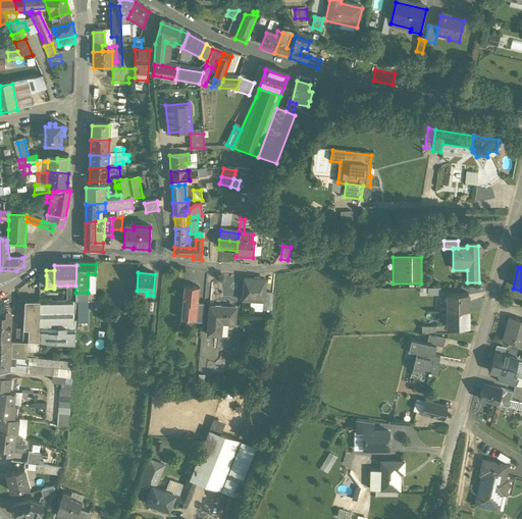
[(265,283),(245,281),(243,303),(263,305),(264,297),(265,283)]
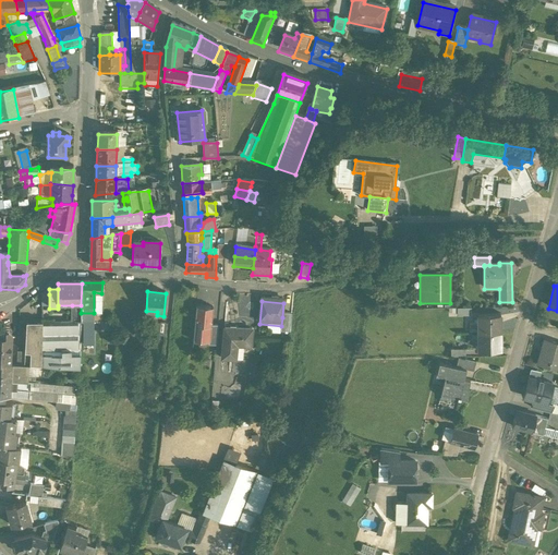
[(81,305),(72,305),(71,315),(71,324),(81,324),(81,313),(81,305)]
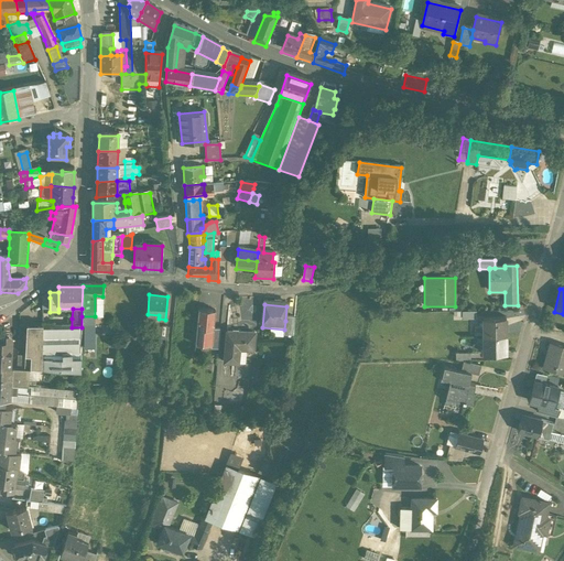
[(215,312),(198,311),(195,345),(212,347),(214,331),(215,312)]
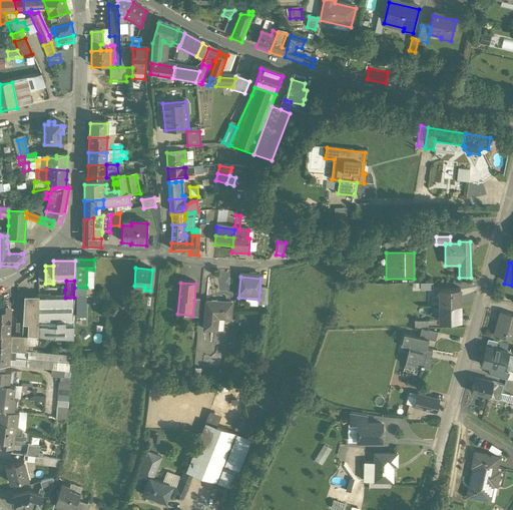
[(74,288),(74,298),(86,298),(86,288),(74,288)]
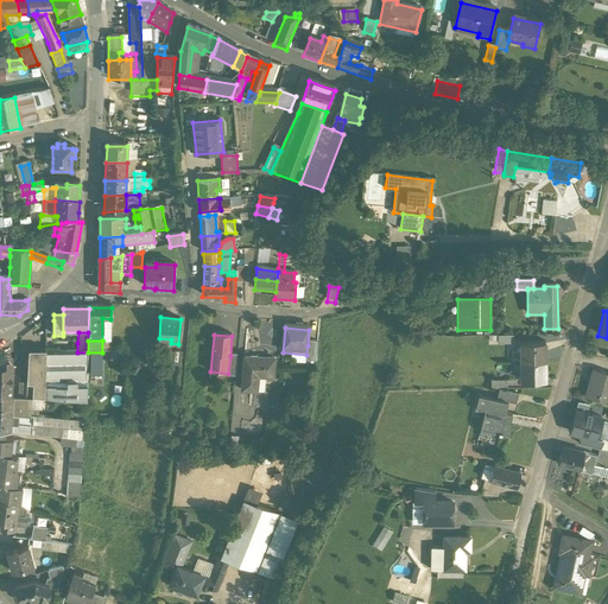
[(545,343),(520,344),(520,363),(545,363),(545,343)]
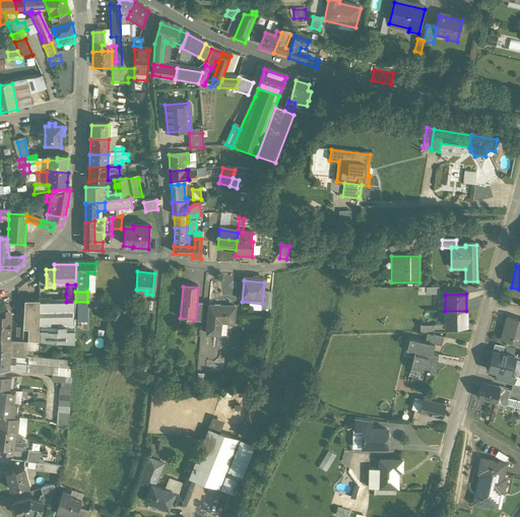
[(271,296),(263,296),(262,304),(261,312),(270,313),(271,296)]
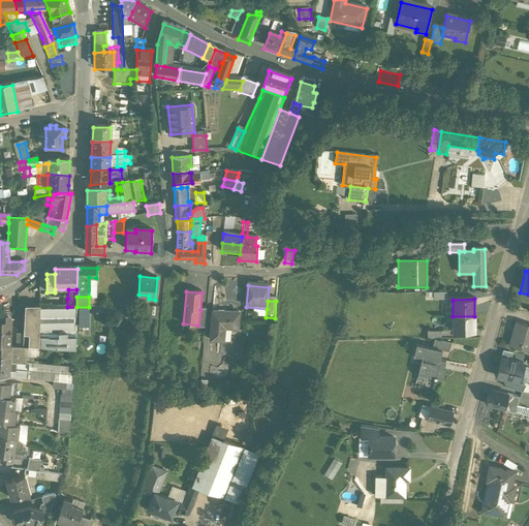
[(39,348),(40,307),(25,307),(23,347),(26,347),(39,348)]
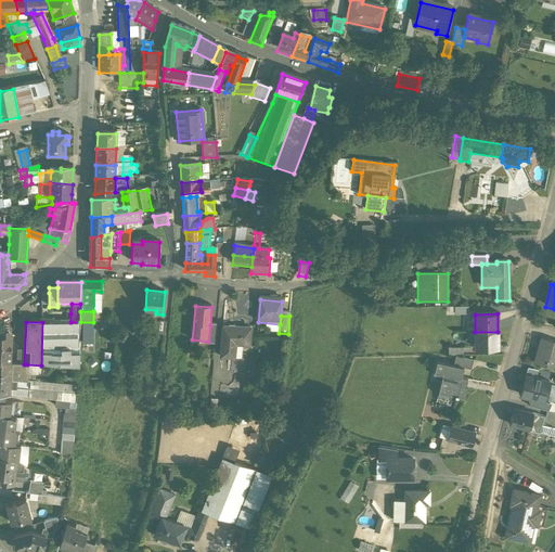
[(42,322),(41,366),(79,369),(80,322),(71,322),(42,322)]
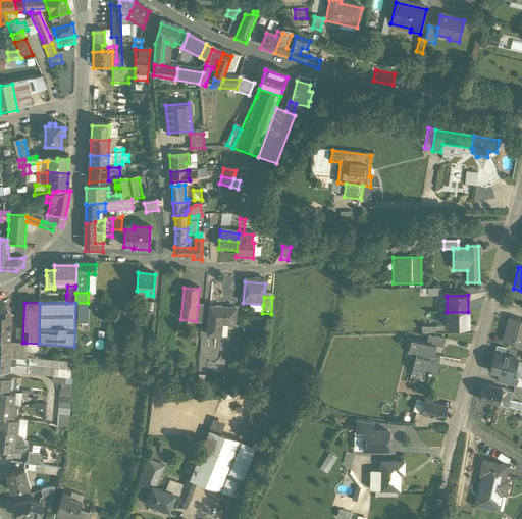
[(204,306),(198,306),(196,321),(195,324),(202,324),(204,306)]
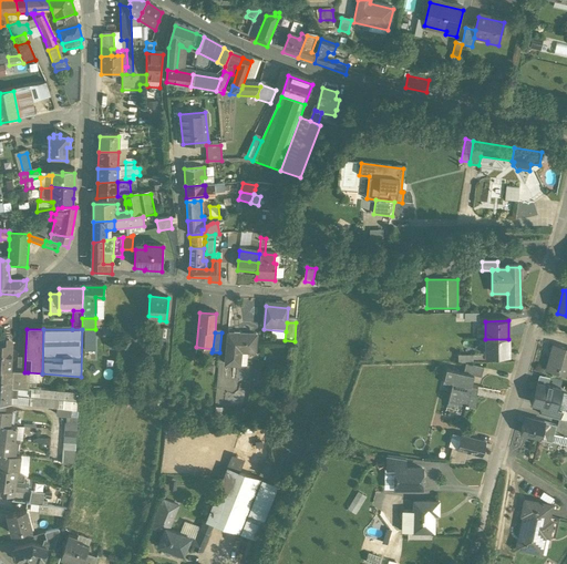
[(256,337),(228,335),(225,366),(237,367),(238,352),(255,355),(256,337)]
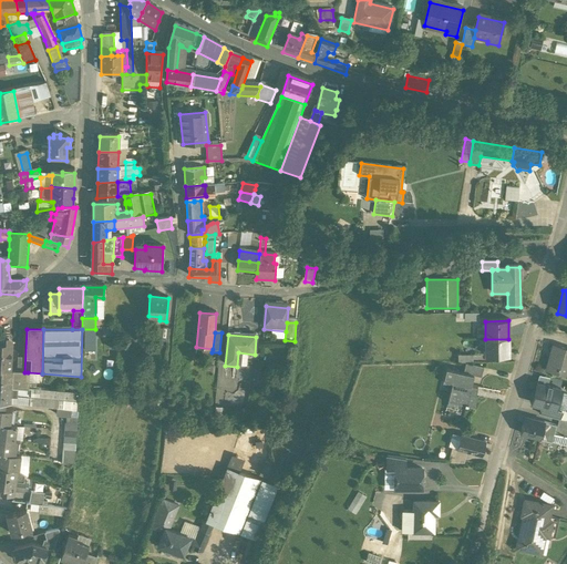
[(3,339),(0,341),(0,370),(10,371),(11,344),(8,339),(3,339)]
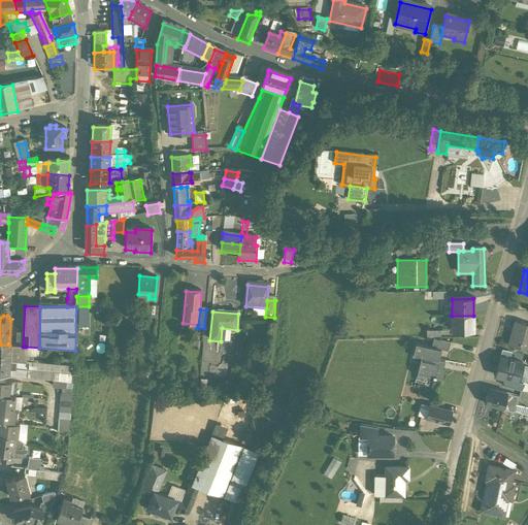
[(473,316),(452,316),(453,333),(473,332),(473,316)]
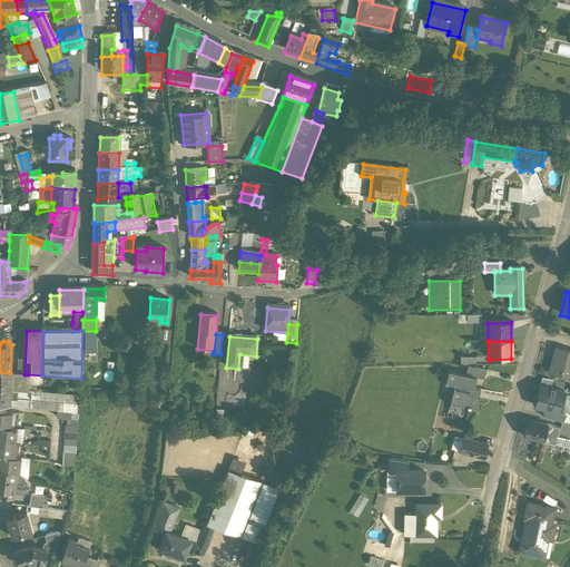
[(569,352),(554,349),(552,358),(554,359),(550,374),(569,380),(569,352)]
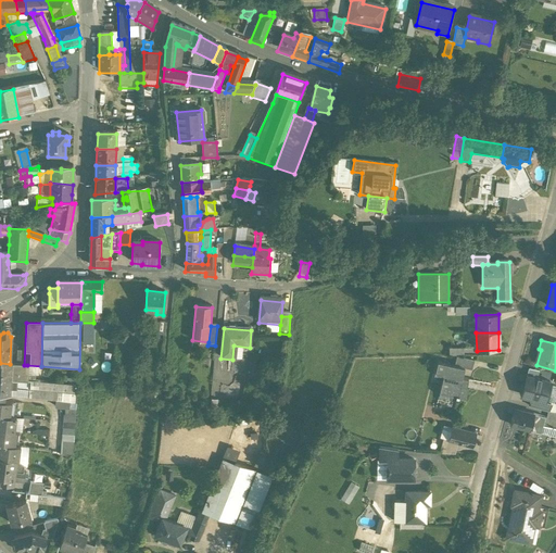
[(474,362),(456,357),(455,364),(465,367),(464,369),(471,372),(474,362)]
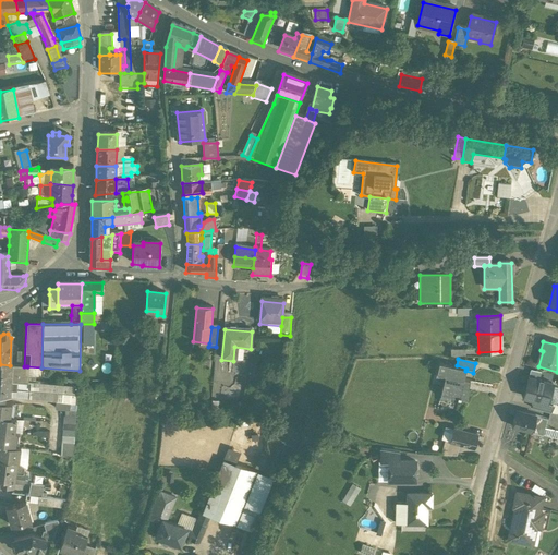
[(0,364),(0,381),(17,383),(26,384),(27,366),(24,366),(10,365),(0,364)]
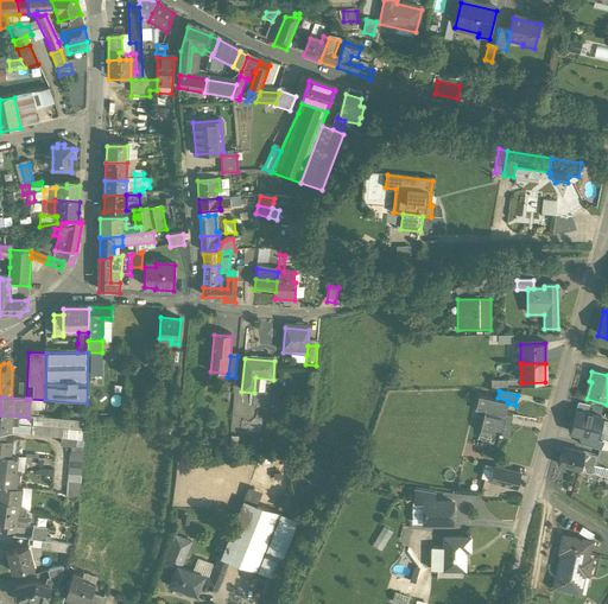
[(508,401),(498,398),(496,401),(479,396),(475,409),(486,412),(482,426),(493,428),(492,433),(499,434),(498,436),(501,437),(501,436),(508,437),(511,426),(510,425),(512,417),(505,414),(507,404),(508,401)]
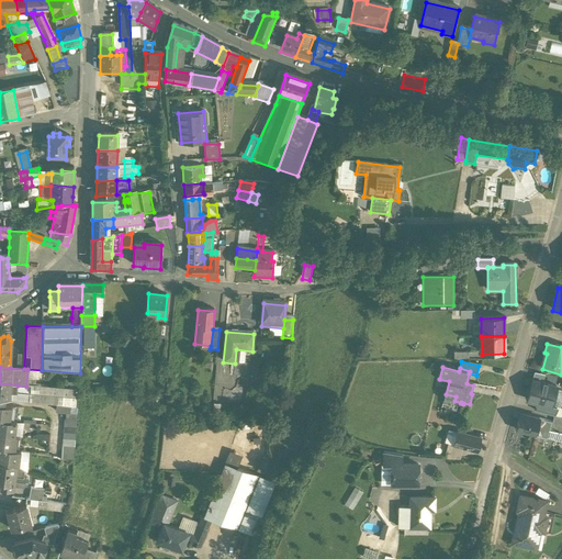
[(40,384),(41,371),(31,370),(31,384),(40,384)]
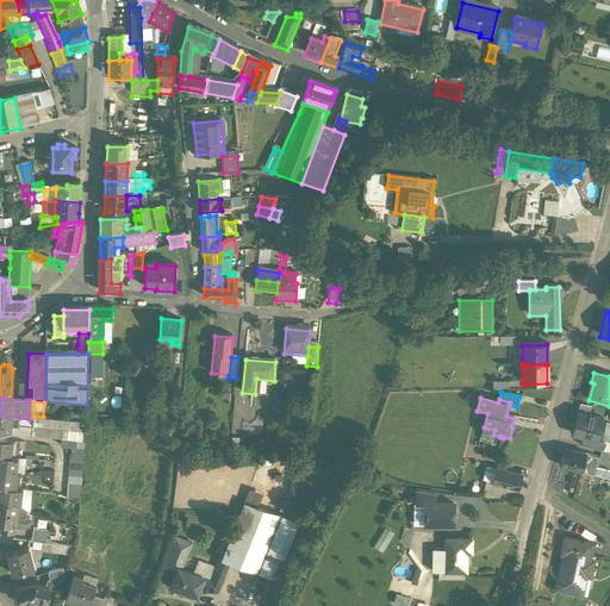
[(603,422),(578,414),(574,426),(577,428),(574,436),(583,438),(597,443),(598,442),(603,422)]
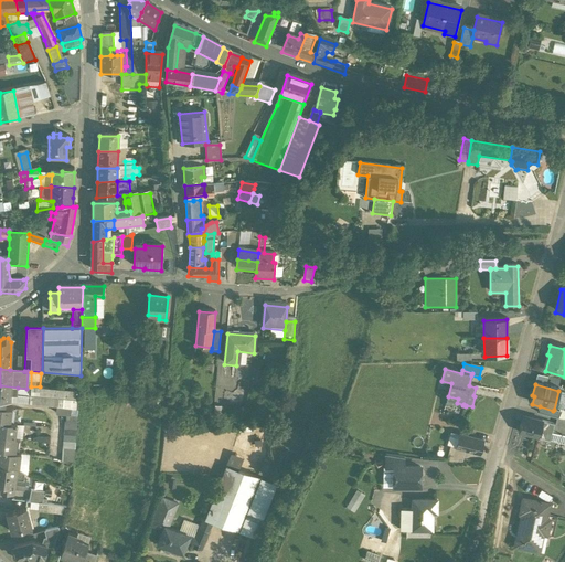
[(18,388),(0,385),(0,402),(10,403),(10,392),(17,392),(18,388)]
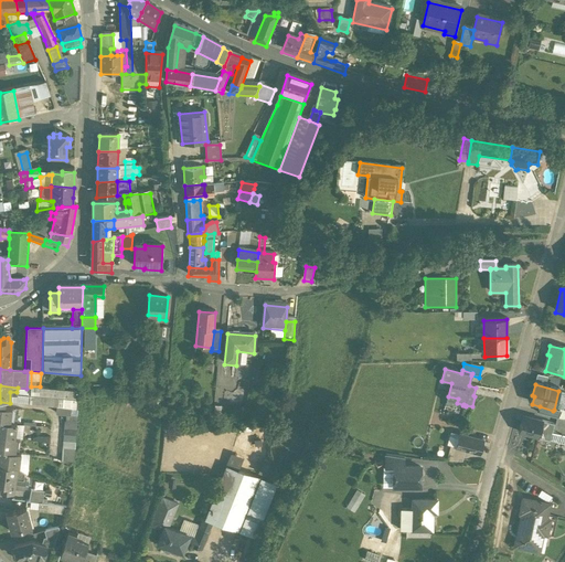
[(52,392),(34,390),(34,396),(32,396),(31,403),(51,405),(52,395),(52,392)]
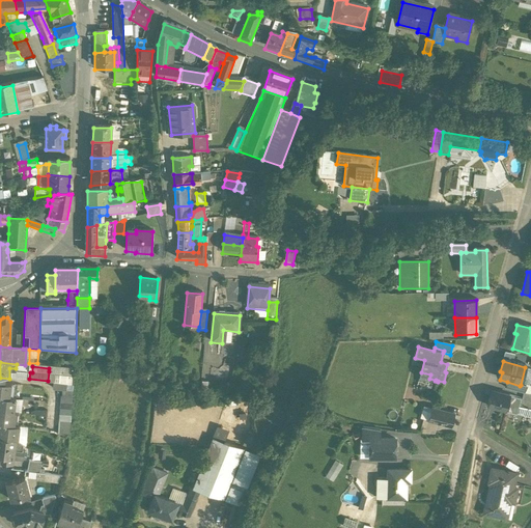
[(73,369),(65,368),(65,373),(62,372),(62,382),(61,385),(66,386),(73,386),(73,369)]
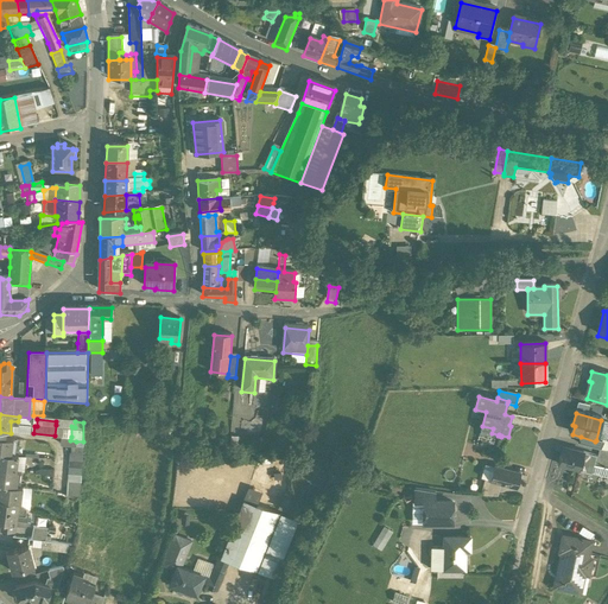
[(71,426),(56,425),(55,436),(71,437),(71,426)]
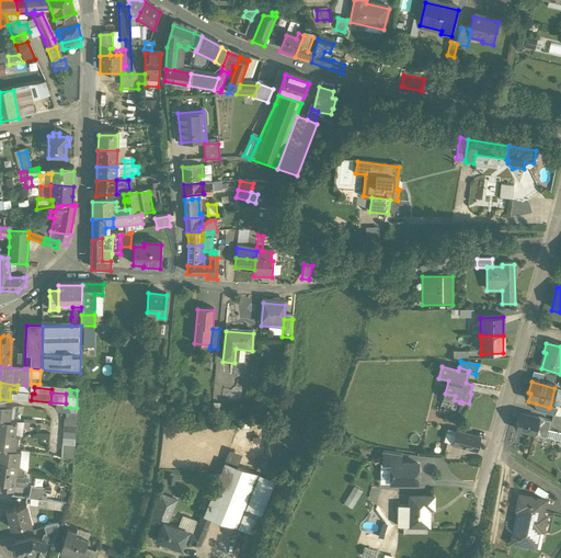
[(549,408),(536,403),(534,412),(552,418),(556,408),(550,407),(549,408)]
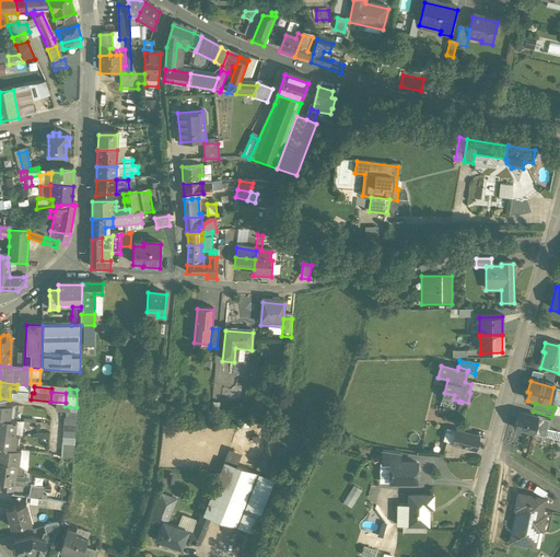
[(15,408),(0,405),(0,420),(13,422),(15,408)]
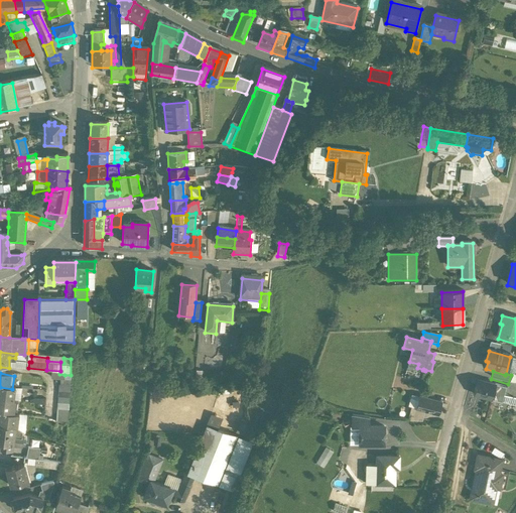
[(65,381),(60,381),(59,387),(58,387),(58,393),(70,394),(71,382),(65,381)]
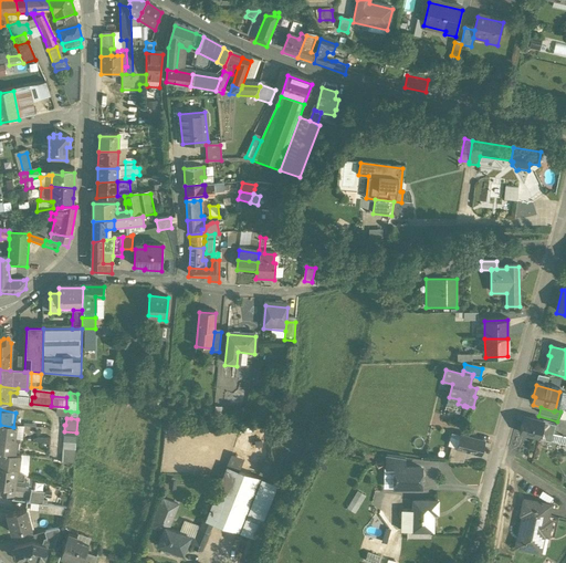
[(543,424),(526,419),(525,425),(522,425),(520,435),(538,440),(543,424)]
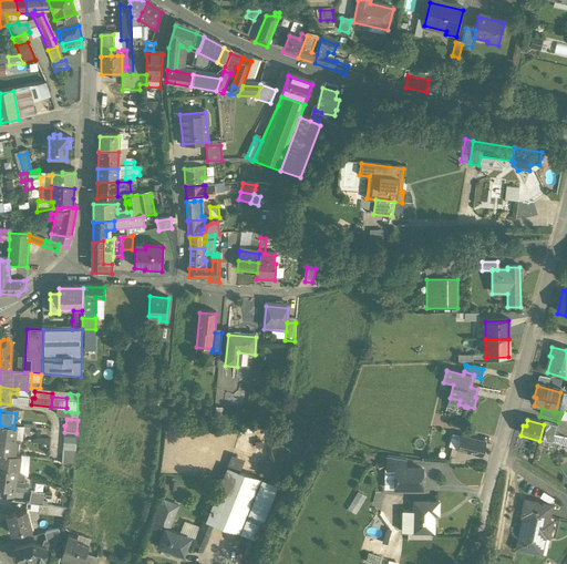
[(566,423),(558,422),(555,438),(566,439),(566,423)]
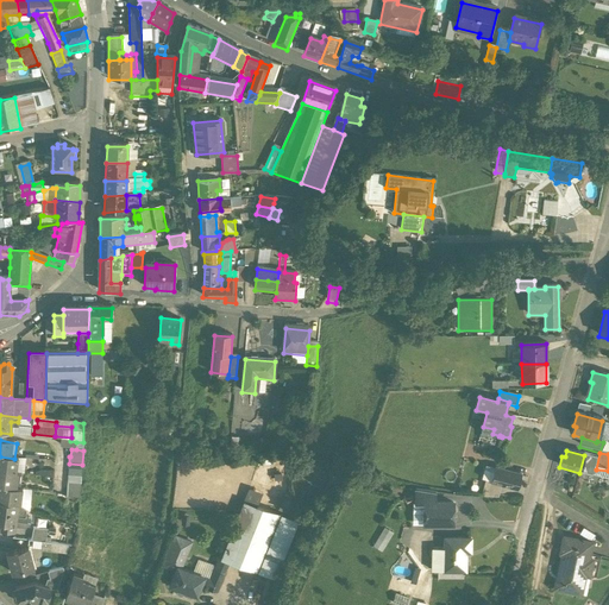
[(597,459),(584,455),(579,473),(592,477),(595,468),(597,459)]
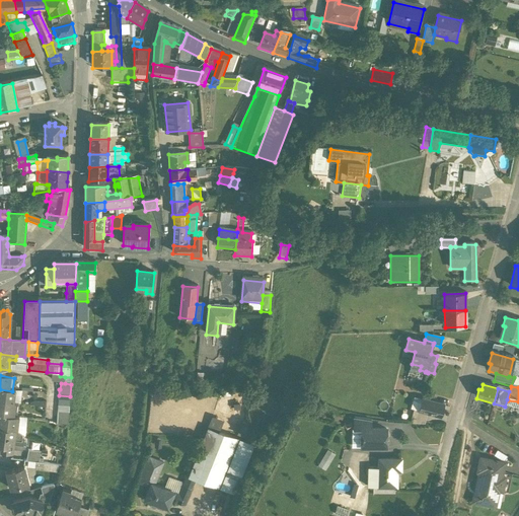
[(12,391),(0,389),(0,402),(13,404),(15,391),(12,391)]
